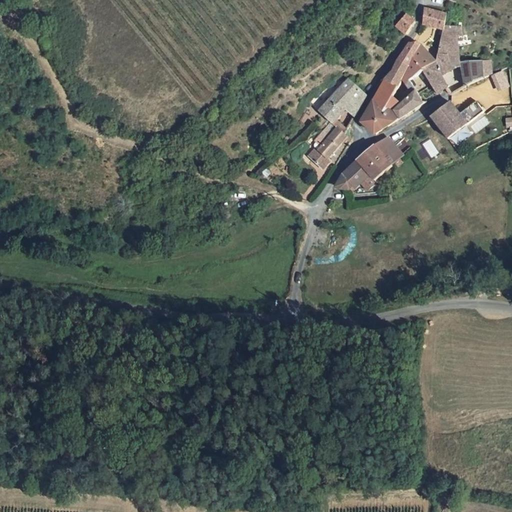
[(443,26),(445,10),(423,5),(421,23),(443,27),(443,26)]
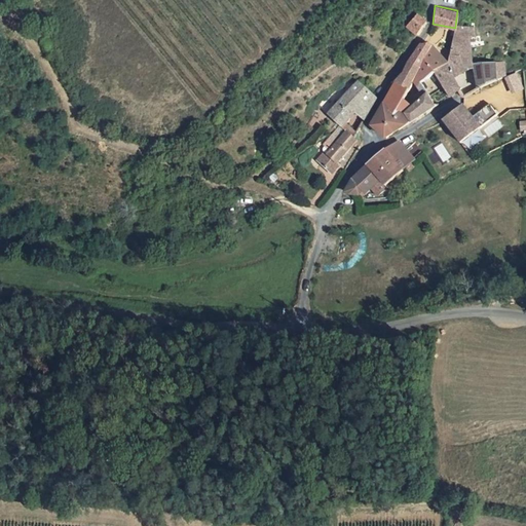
[(457,10),(455,27),(475,25),(474,12),(457,10)]
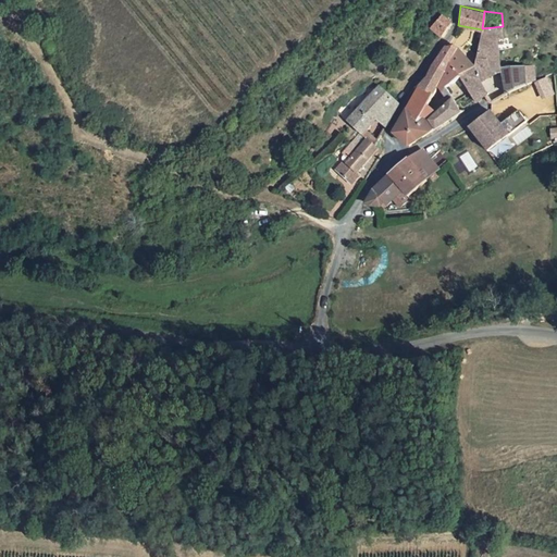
[(429,27),(440,37),(441,34),(449,25),(440,16),(429,27)]
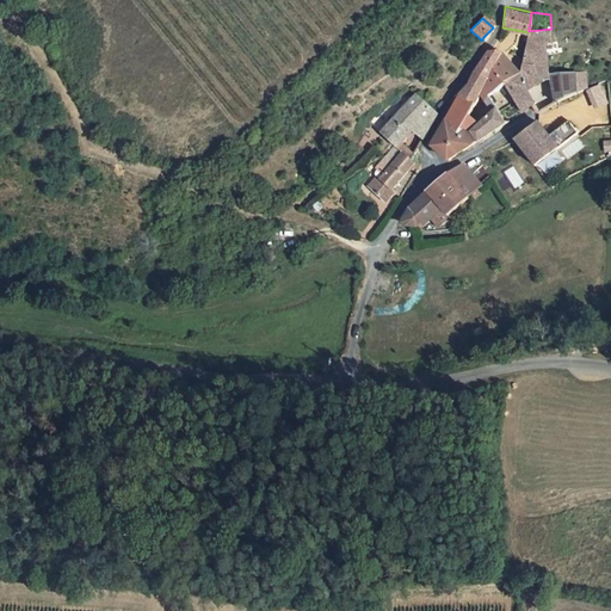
[(517,71),(504,82),(514,97),(524,109),(535,102),(530,85),(551,69),(547,41),(553,39),(551,29),(529,31),(529,32),(522,66),(517,71)]
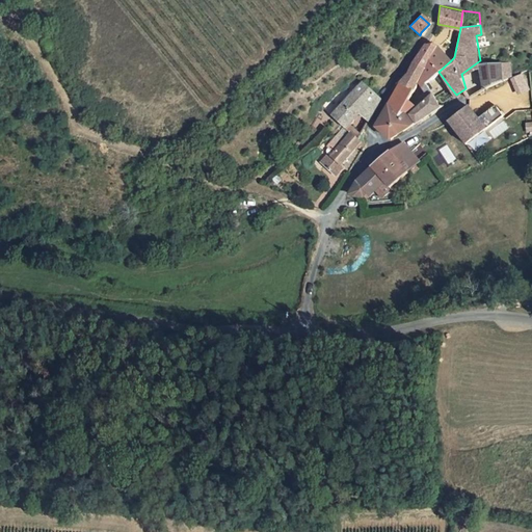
[(417,67),(402,82),(389,107),(399,114),(407,99),(439,72),(450,61),(435,47),(431,45),(423,48),(414,64),(417,67)]
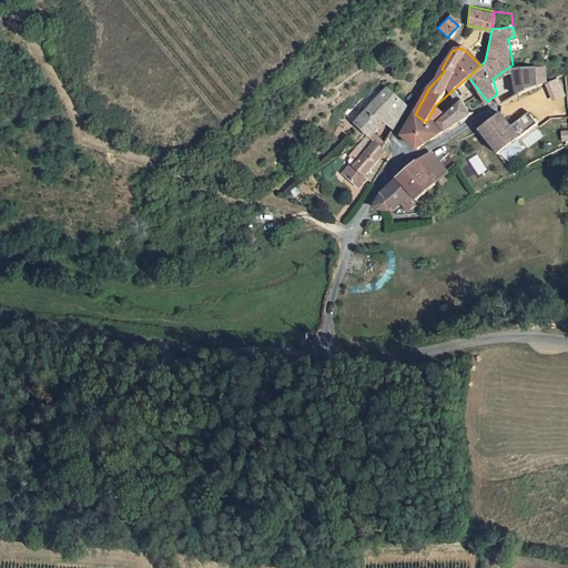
[(513,64),(519,93),(537,81),(537,62),(513,64)]
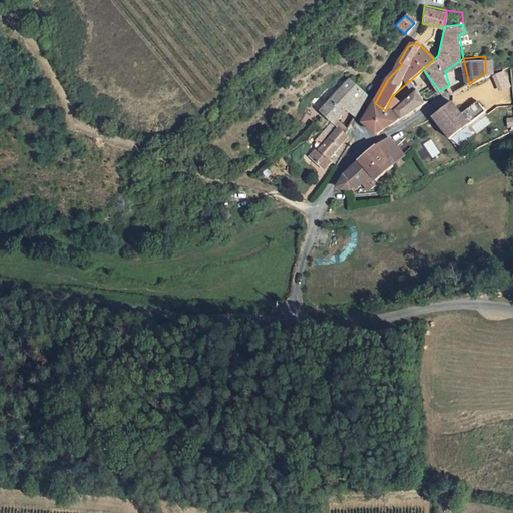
[(351,136),(355,130),(350,127),(339,117),(346,107),(357,115),(368,93),(349,77),(319,110),(339,126),(351,136)]
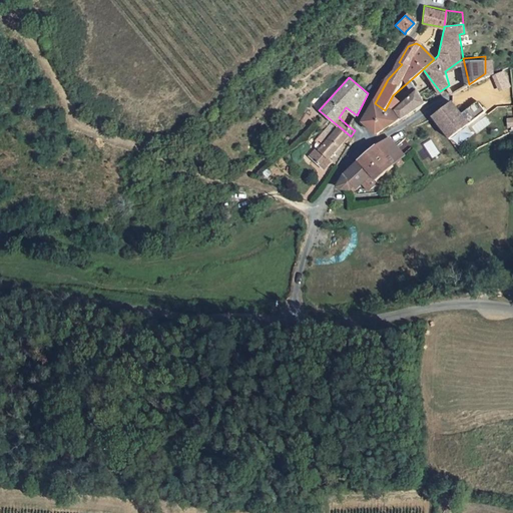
[(393,113),(401,118),(425,102),(419,94),(402,106),(393,113)]
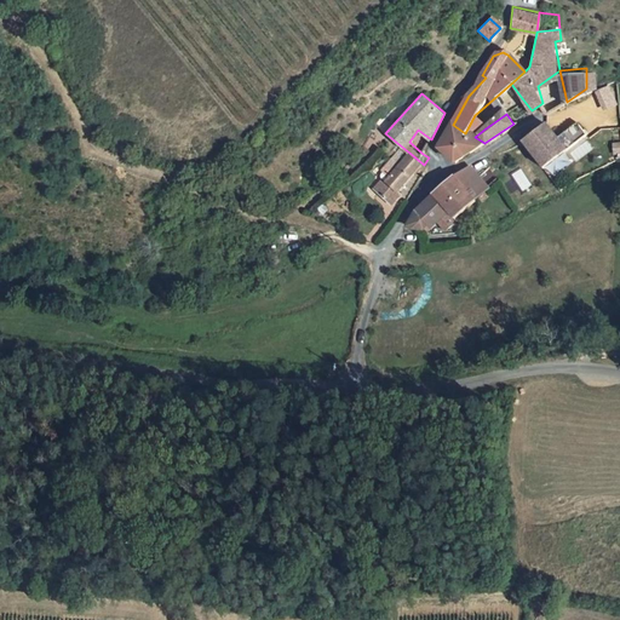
[(465,133),(453,125),(440,149),(457,162),(484,143),(475,137),(486,128),(475,115),(465,133)]
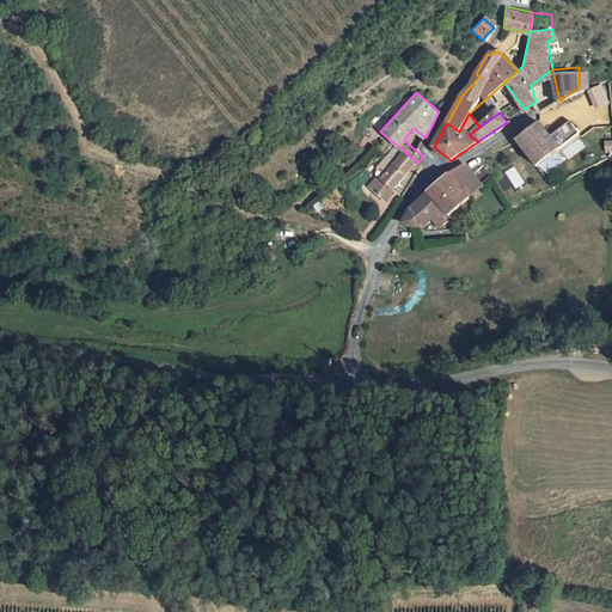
[(571,117),(551,134),(561,146),(581,130),(571,117)]
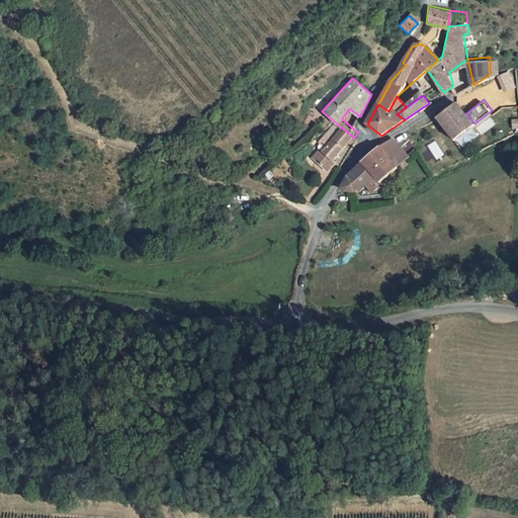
[(457,102),(438,115),(455,139),(475,123),(466,113),(457,102)]
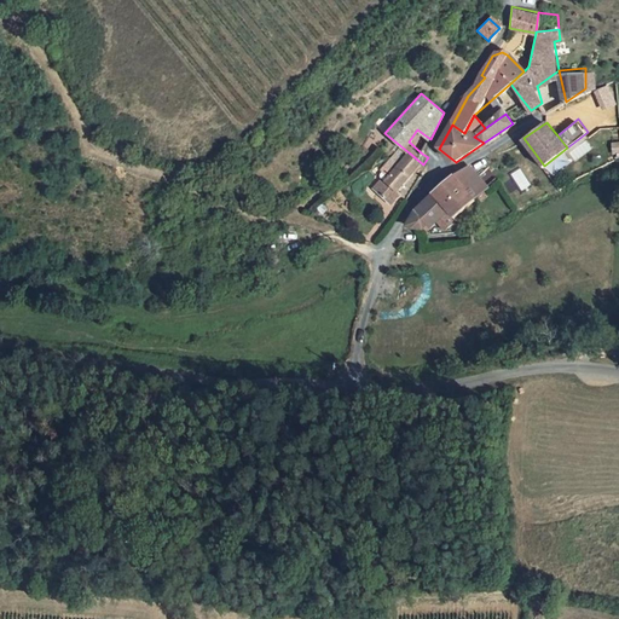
[(415,168),(421,173),(426,167),(423,165),(409,152),(383,180),(381,179),(371,189),(388,203),(397,194),(394,191),(415,168)]
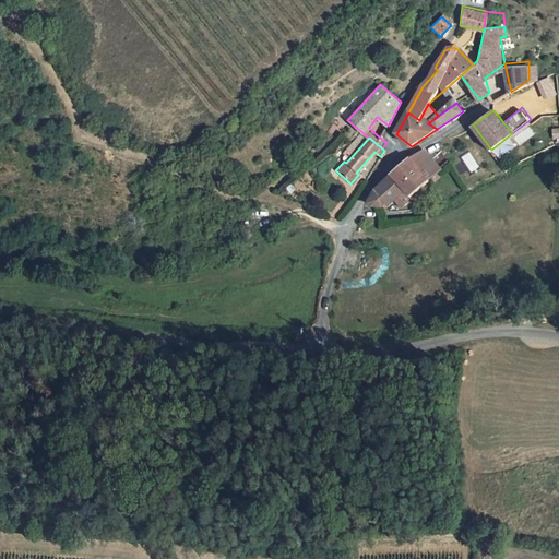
[(409,157),(428,177),(439,168),(421,150),(409,157)]
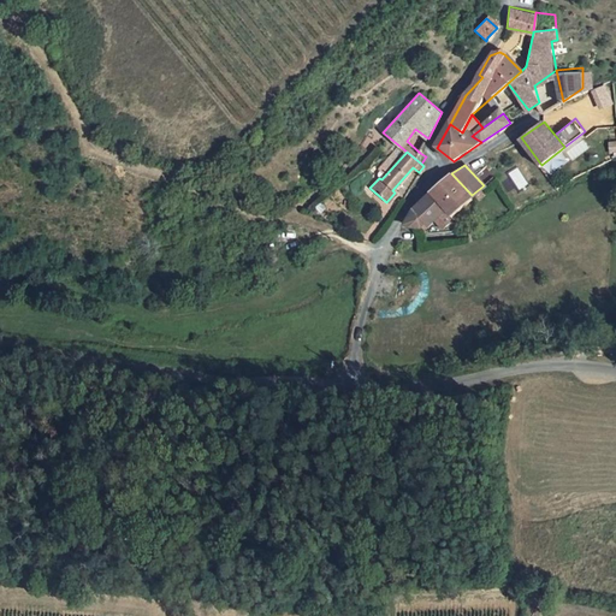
[(431,190),(455,213),(472,195),(451,173),(449,172),(431,190)]
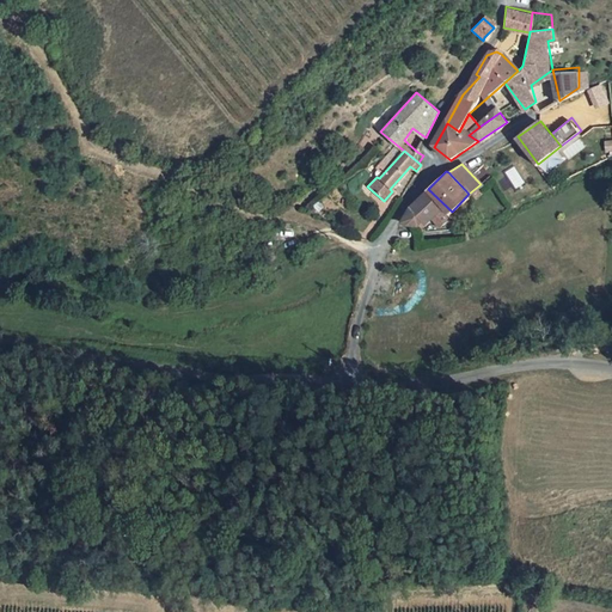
[(411,206),(401,226),(418,226),(423,219),(426,222),(432,216),(441,225),(445,221),(448,226),(453,226),(456,220),(427,193),(417,200),(411,206)]
